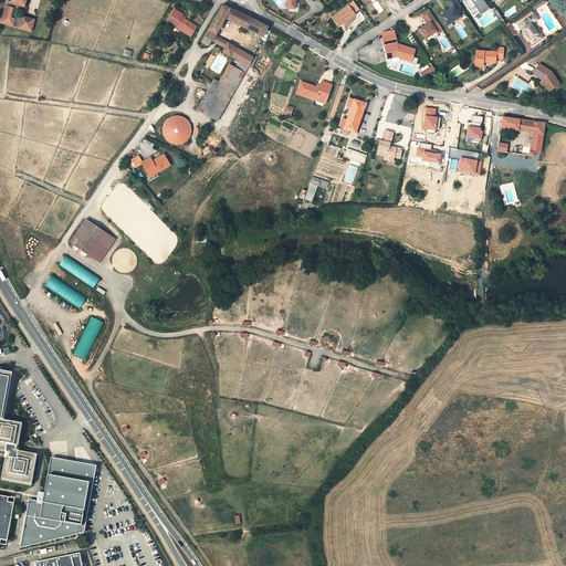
[(25,0),(10,0),(10,2),(8,1),(7,7),(6,6),(1,22),(30,31),(33,19),(22,16),(21,18),(19,17),(18,17),(18,16),(17,14),(17,13),(17,12),(18,11),(19,10),(21,10),(22,10),(23,9),(24,4),(24,6),(25,0)]
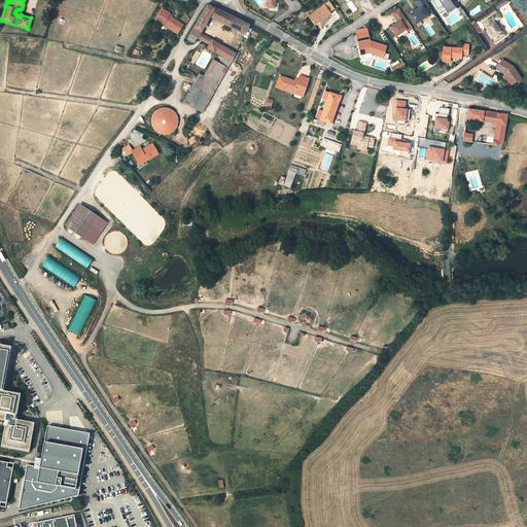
[(429,5),(425,0),(415,0),(420,7),(417,9),(414,11),(410,13),(416,23),(425,16),(426,19),(430,16),(425,8),(429,5)]
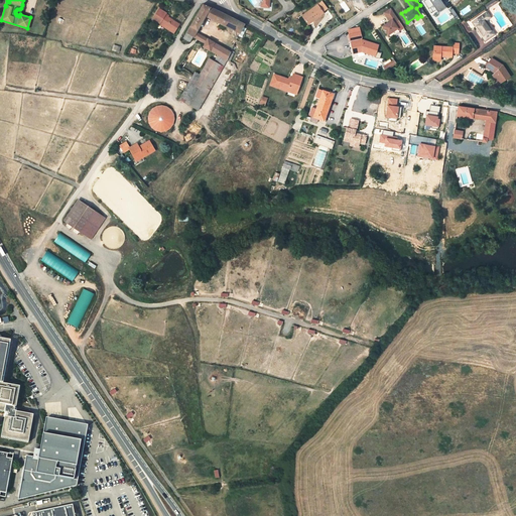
[(424,0),(423,1),(428,8),(433,5),(436,9),(444,4),(441,0),(424,0)]
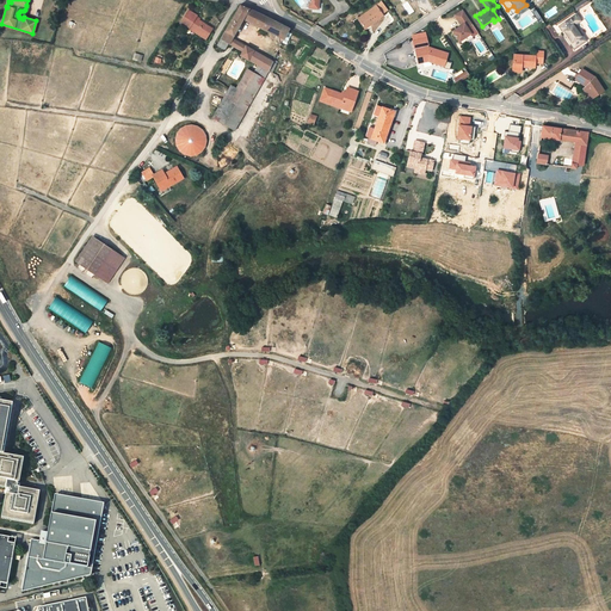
[(250,8),(240,5),(221,39),(224,41),(228,43),(229,43),(232,38),(244,19),(250,8)]
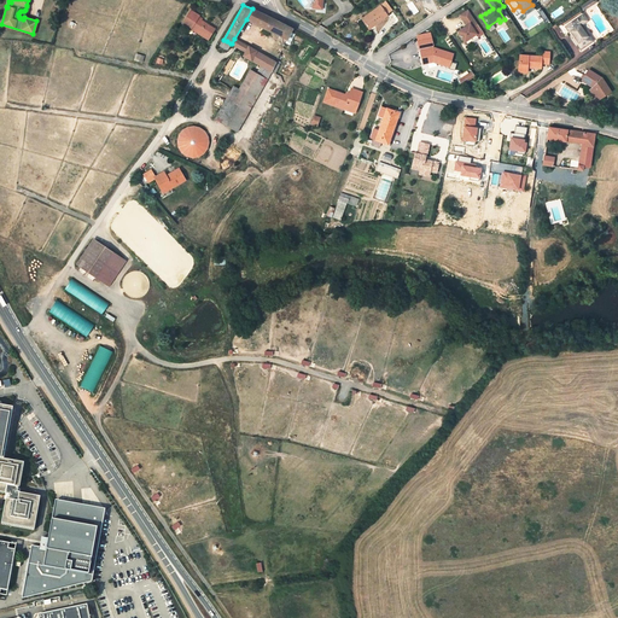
[(379,7),(360,21),(367,29),(372,25),(373,27),(386,18),(379,7)]
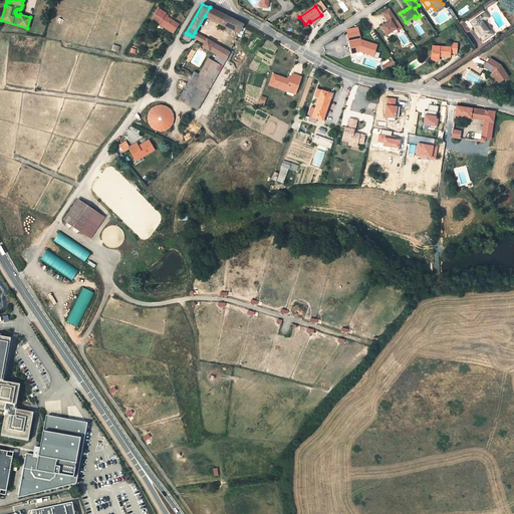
[(205,16),(211,19),(216,10),(210,7),(205,16)]
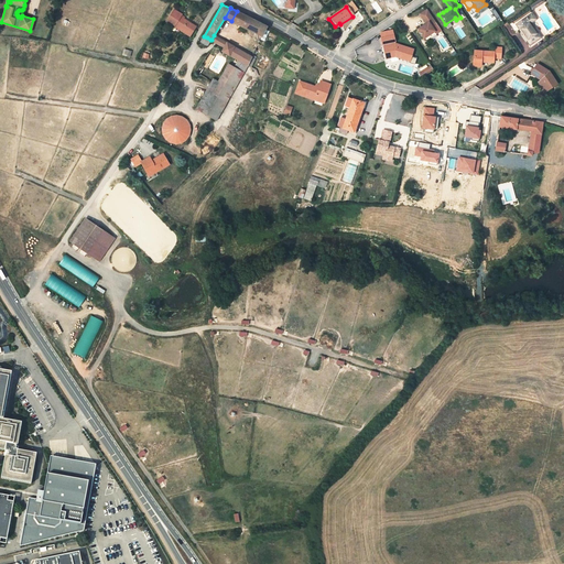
[(181,13),(173,9),(166,21),(174,25),(175,23),(186,31),(185,33),(190,35),(195,25),(180,17),(181,13)]
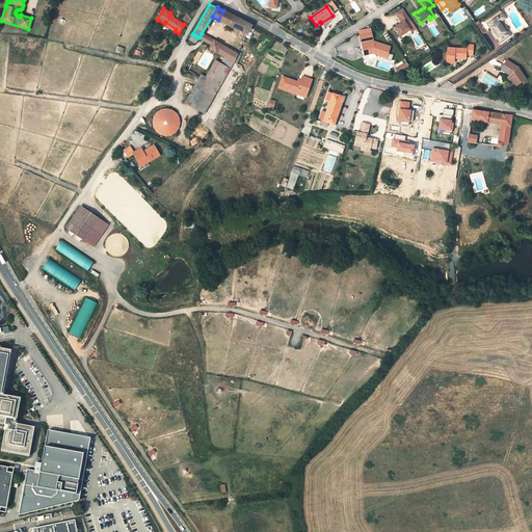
[(244,33),(247,34),(246,35),(245,36),(249,38),(254,29),(250,27),(251,25),(223,10),(218,20),(244,33)]
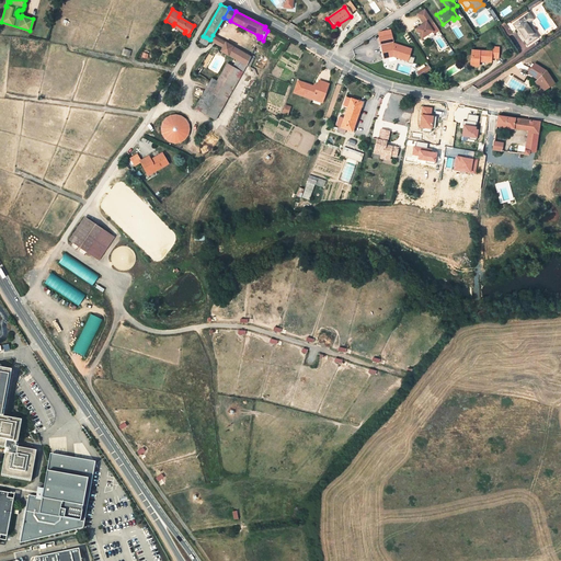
[(434,21),(427,12),(420,16),(424,23),(415,29),(422,37),(433,31),(428,24),(434,21)]
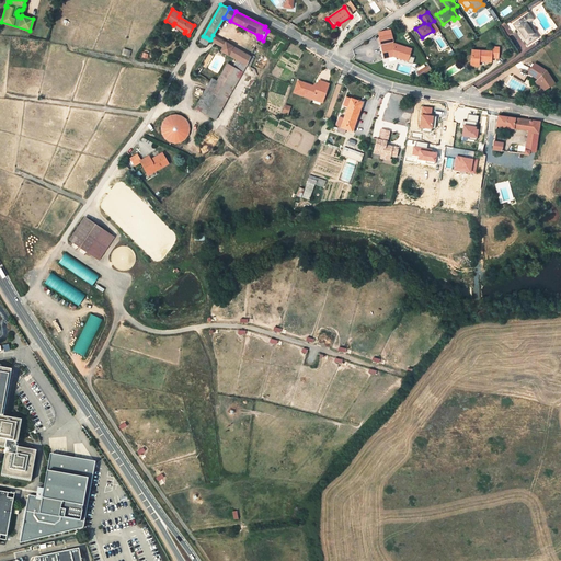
[(527,44),(538,36),(530,25),(528,26),(527,23),(528,22),(534,19),(529,12),(514,24),(517,30),(518,29),(521,32),(519,33),(527,44)]
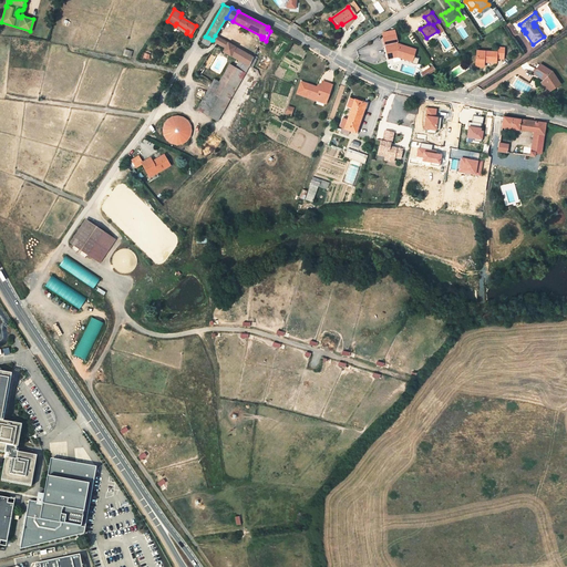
[(481,20),(485,27),(495,20),(491,13),(481,20)]
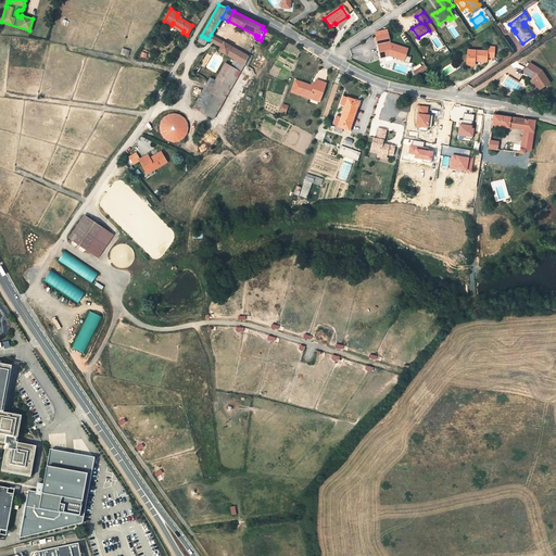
[(173,23),(172,25),(182,33),(184,30),(173,23)]
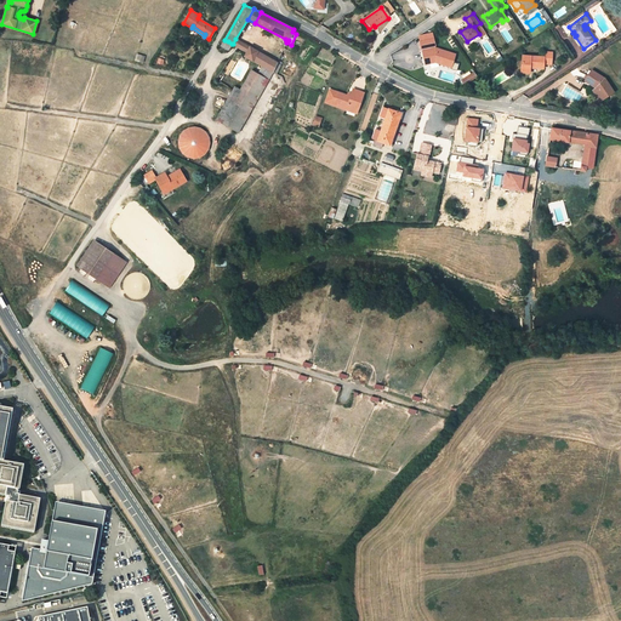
[(431,40),(422,43),(425,52),(427,51),(429,63),(443,61),(444,62),(444,66),(454,68),(457,55),(437,49),(434,39),(433,34),(428,34),(431,40)]
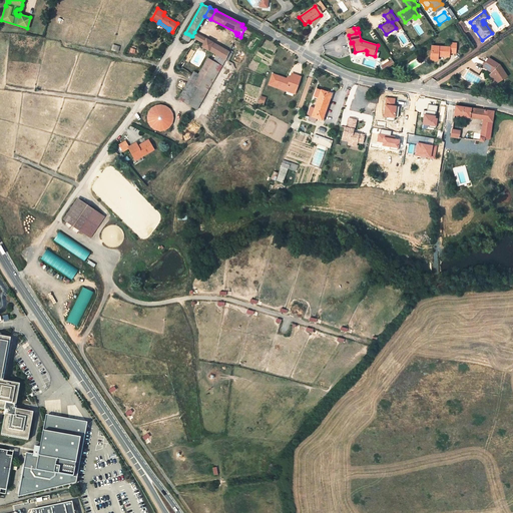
[(200,41),(203,37),(194,32),(192,36),(200,41)]
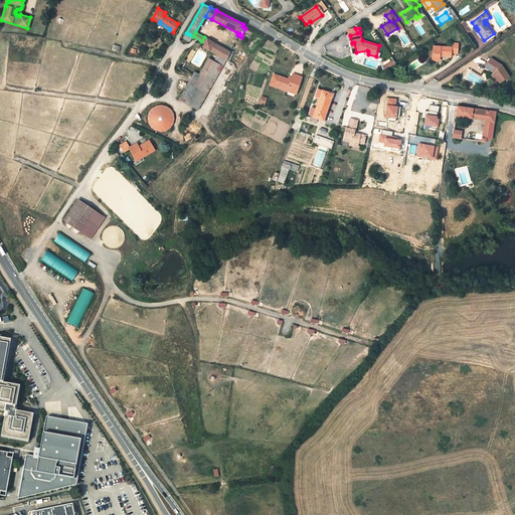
[(229,52),(204,37),(201,41),(204,43),(202,46),(217,55),(226,60),(229,52)]
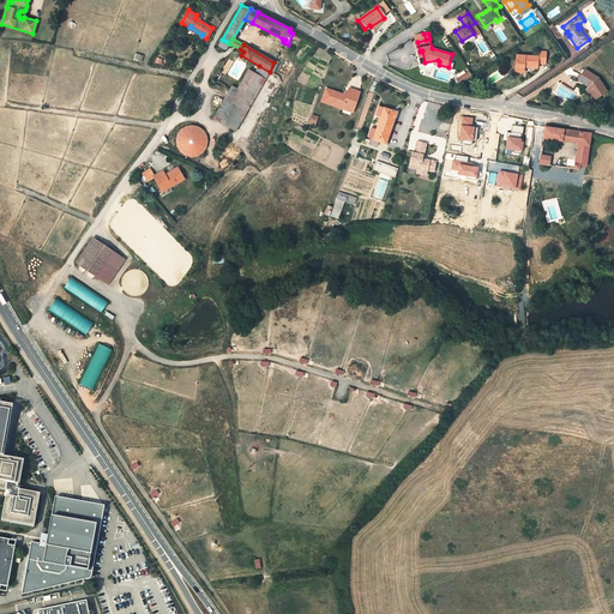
[(546,62),(546,52),(539,50),(539,56),(517,54),(516,70),(524,71),(524,66),(537,67),(537,62),(546,62)]
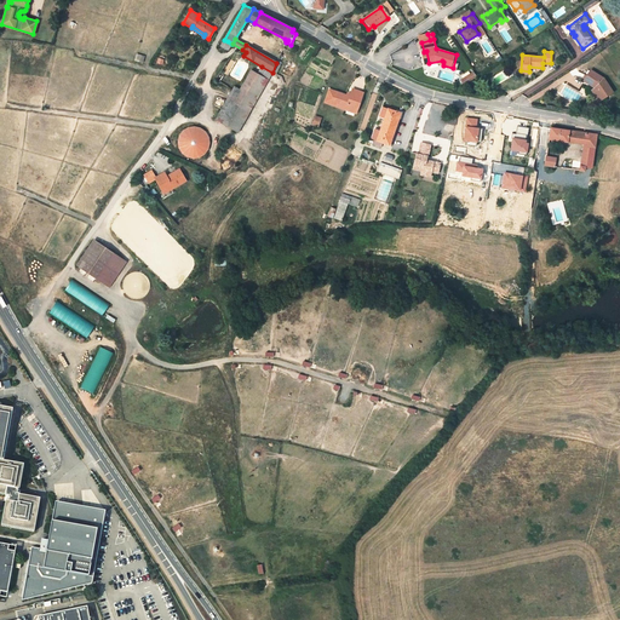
[(273,73),(262,67),(258,73),(268,79),(273,73)]
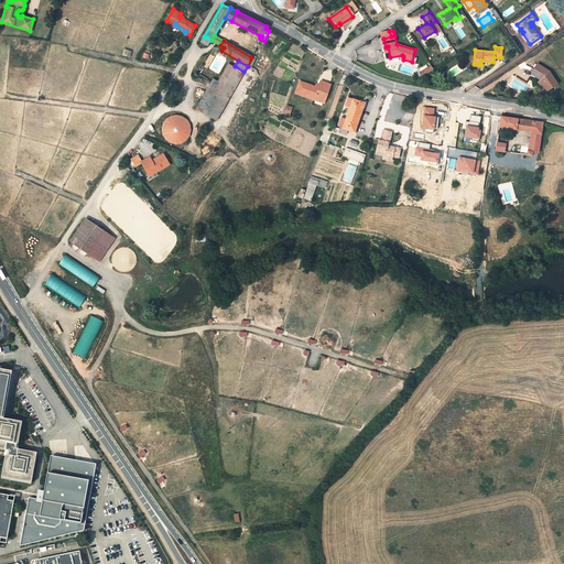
[(557,83),(549,71),(538,63),(531,73),(541,78),(549,89),(557,83)]
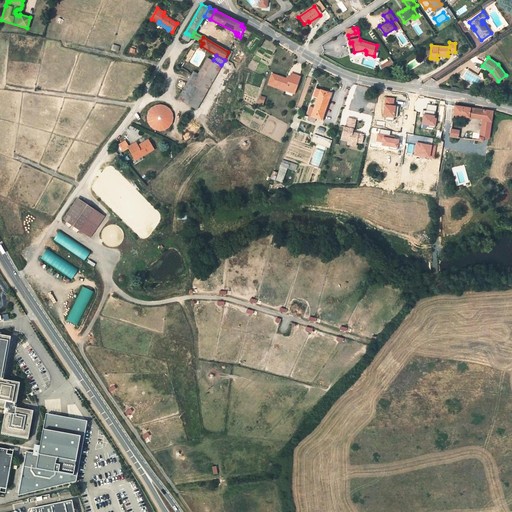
[(207,58),(198,74),(193,72),(197,74),(212,82),(221,66),(207,58)]
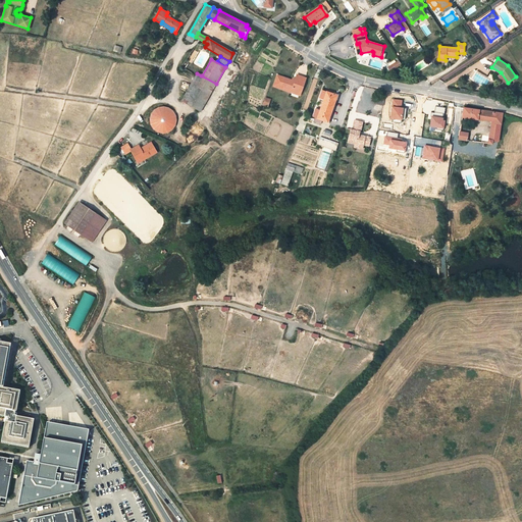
[(403,64),(400,60),(389,67),(393,71),(403,64)]
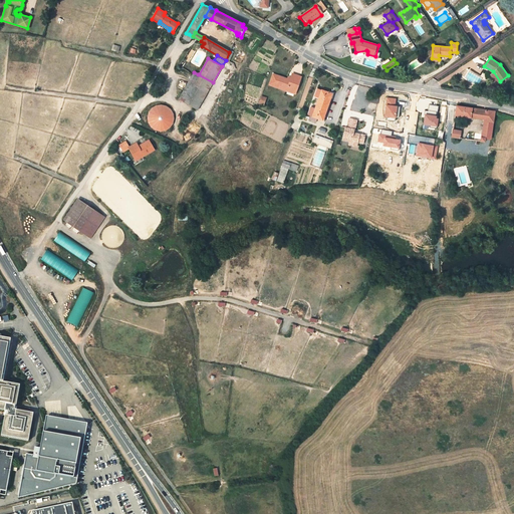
[(490,73),(497,83),(500,81),(493,71),(490,73)]
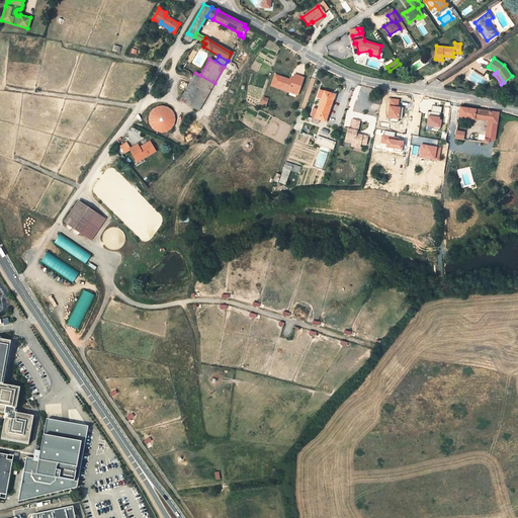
[(198,110),(214,83),(199,75),(195,73),(189,83),(193,86),(198,88),(188,104),(198,110)]
